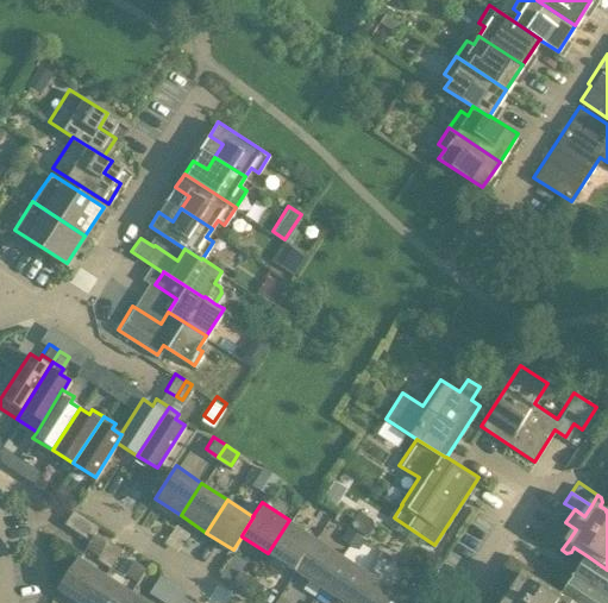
[(88,538),(92,533),(98,523),(73,507),(62,521),(88,538)]
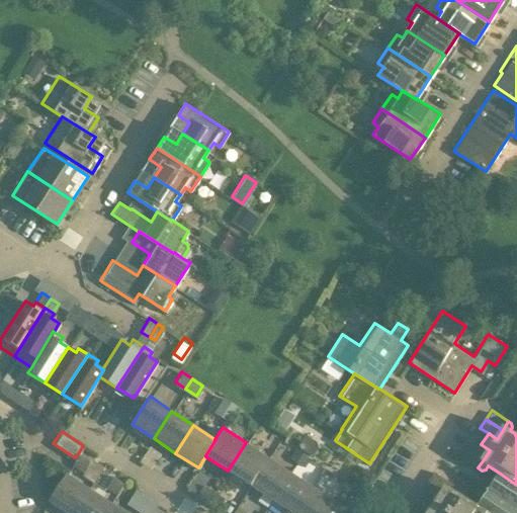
[(308,431),(300,442),(315,451),(320,443),(319,438),(308,431)]
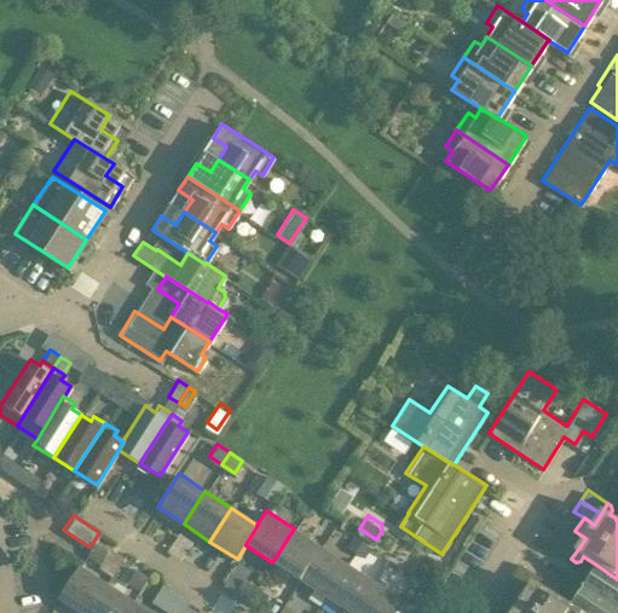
[(585,538),(575,531),(565,525),(558,536),(578,549),(585,538)]
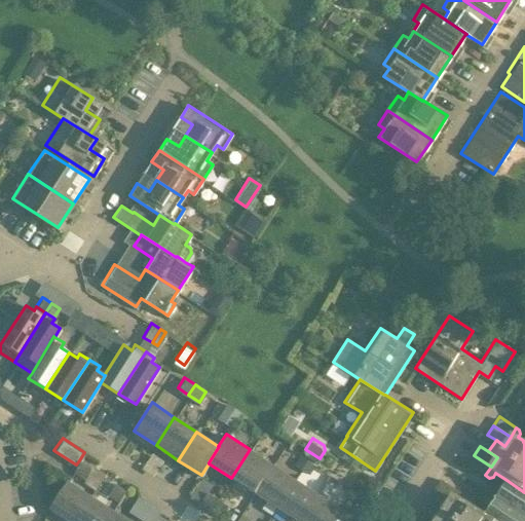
[(231,478),(253,492),(272,463),(250,449),(231,478)]
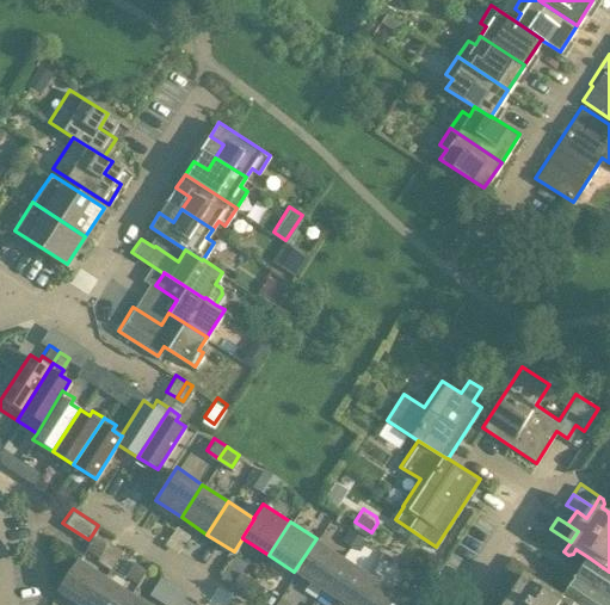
[(571,542),(550,529),(543,538),(564,551),(571,542)]
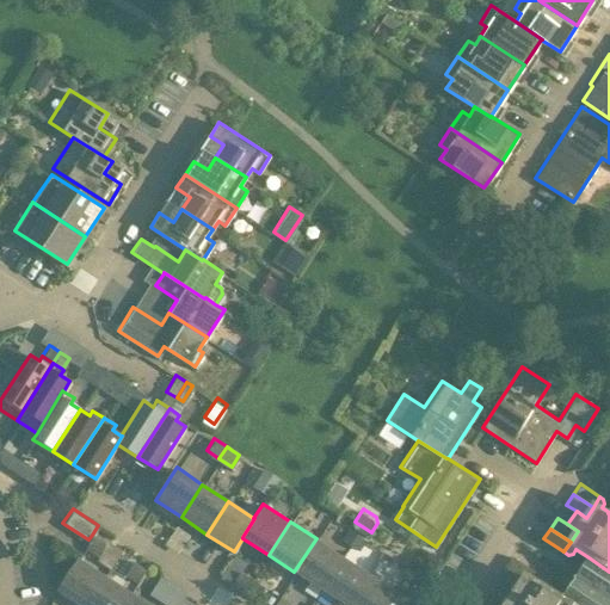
[(92,535),(88,539),(85,547),(98,555),(105,543),(92,535)]
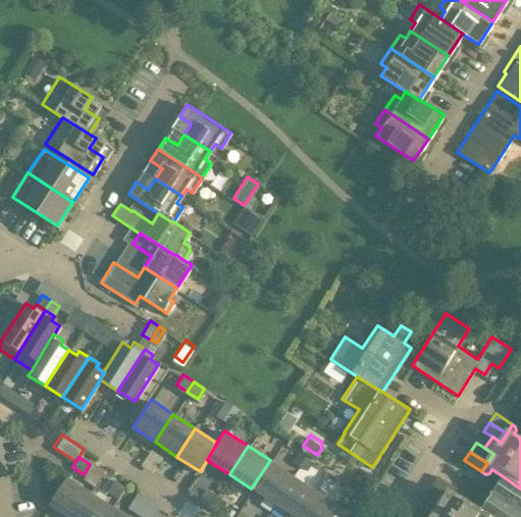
[(251,488),(273,503),(292,474),(270,460),(251,488)]
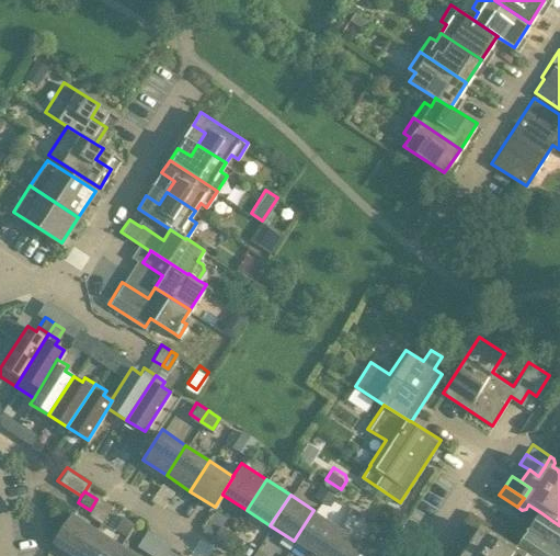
[(481,531),(487,521),(469,509),(463,519),(481,531)]
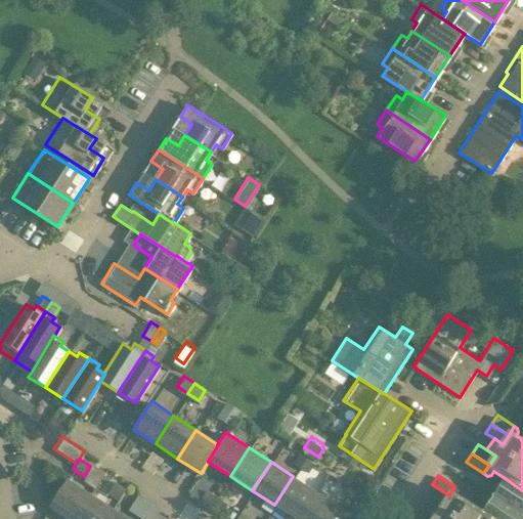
[(274,505),(296,518),(297,518),(315,491),(293,476),(274,505)]
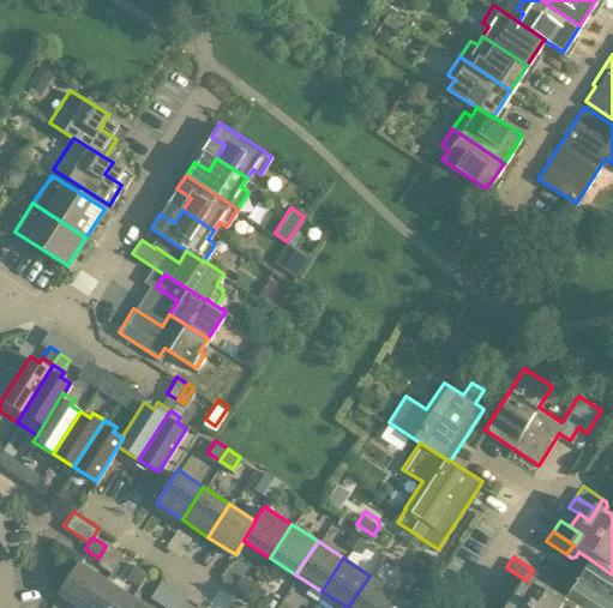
[(79,607),(83,607),(104,576),(78,559),(55,593),(79,607)]
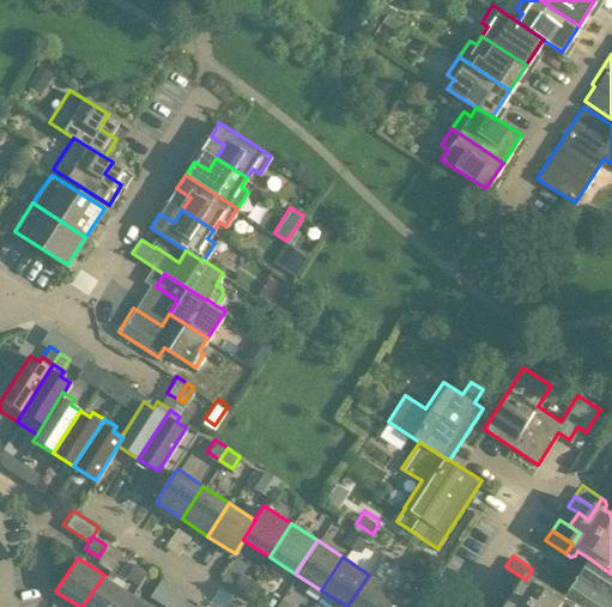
[(562,570),(611,602),(611,574),(591,559),(585,568),(573,560),(569,560),(562,570)]
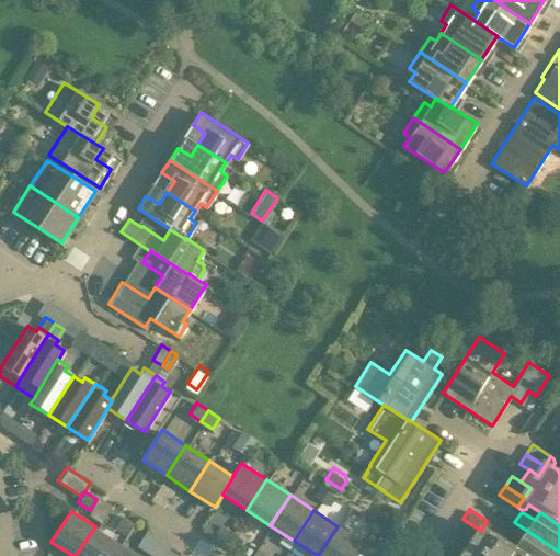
[(114,525),(126,533),(134,522),(122,514),(114,525)]
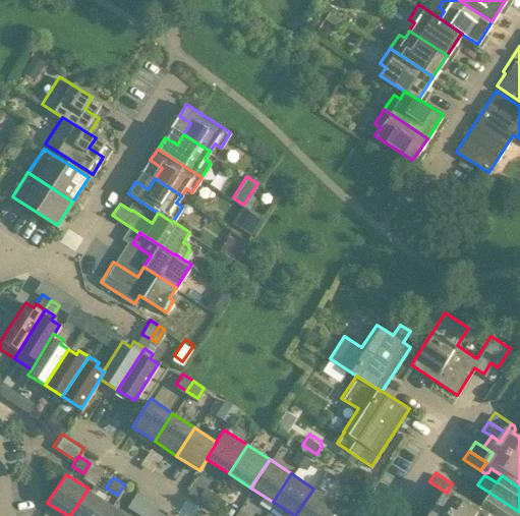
[(447,493),(429,481),(424,490),(432,495),(442,501),(447,493)]
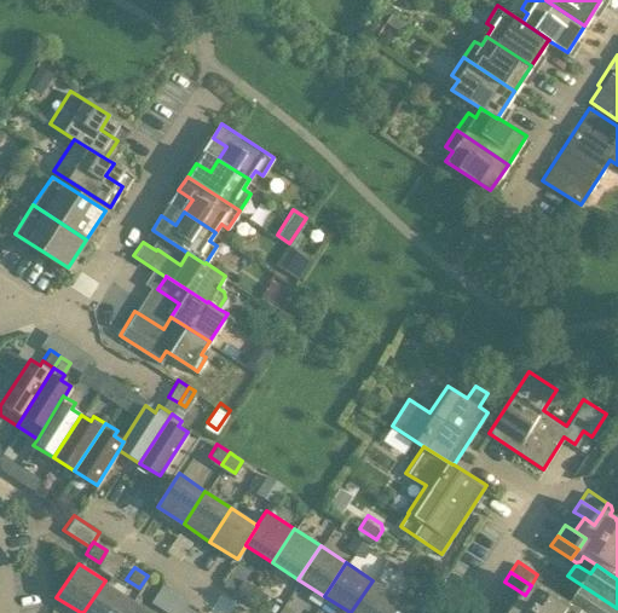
[(514,608),(510,612),(581,612),(569,605),(539,587),(542,583),(542,578),(537,574),(531,585),(525,595),(514,588),(504,602),(514,608)]
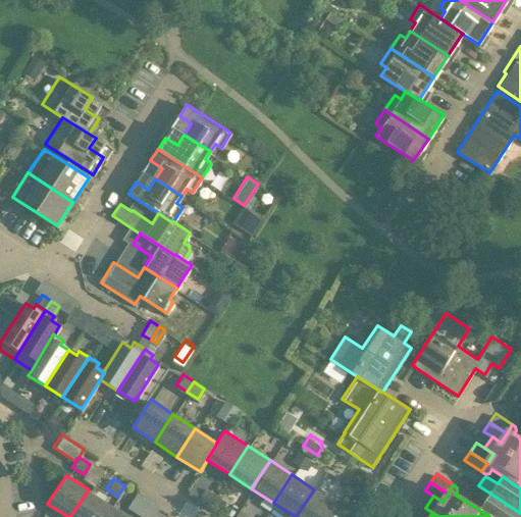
[(479,510),(489,516),(520,516),(520,513),(478,485),(472,496),(484,503),(479,510)]
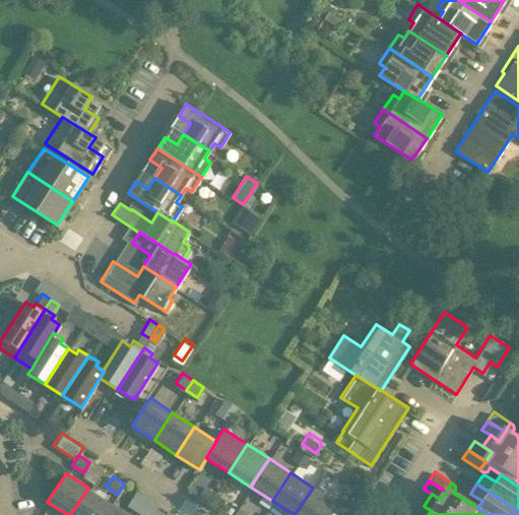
[(207,503),(214,493),(203,486),(197,496),(207,503)]
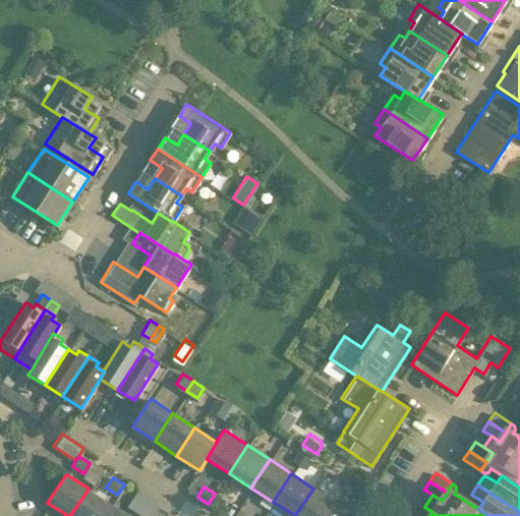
[(102,515),(110,504),(89,489),(70,515),(102,515)]
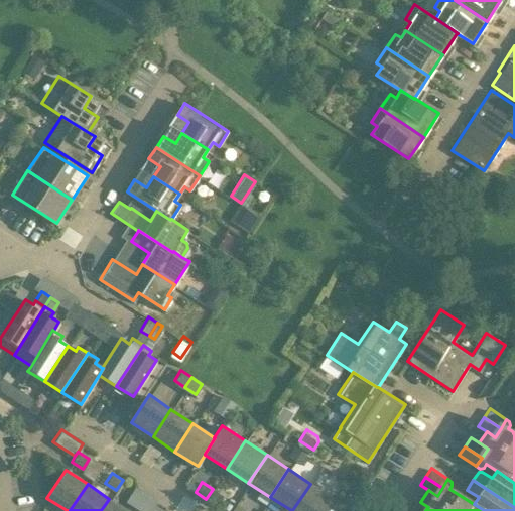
[(292,510),(324,510),(333,498),(310,484),(292,510)]
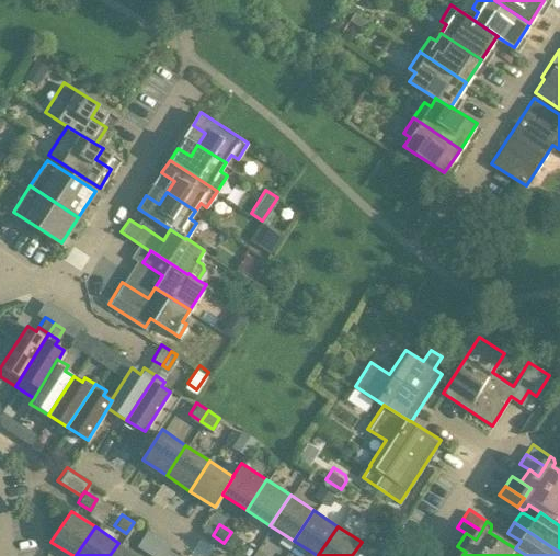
[(231,532),(224,543),(236,551),(242,540),(231,532)]
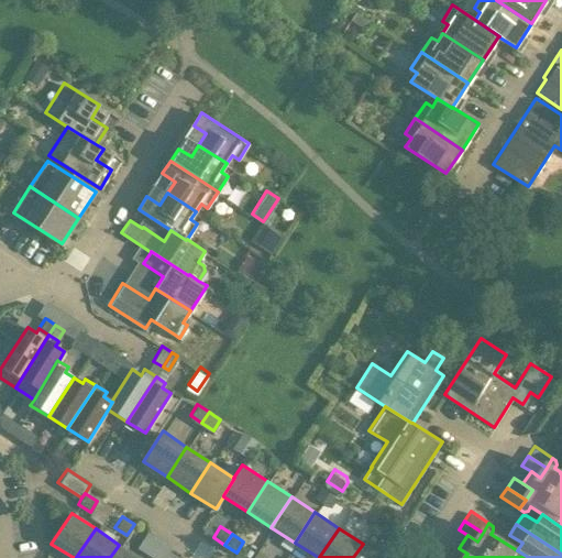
[(464,557),(467,554),(459,548),(450,543),(443,551),(452,557),(464,557)]
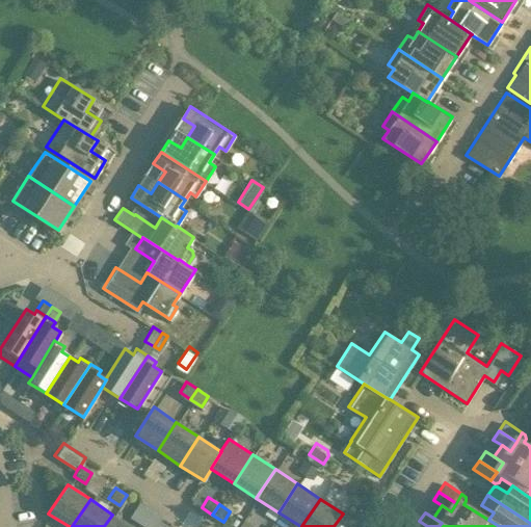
[(364,526),(343,514),(334,526),(364,526)]
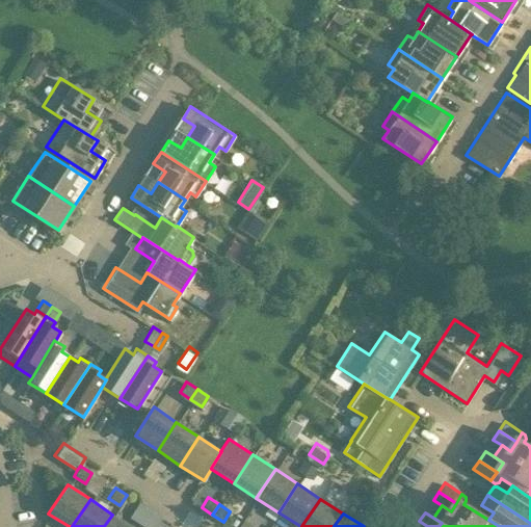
[(132,526),(112,515),(104,526),(132,526)]
